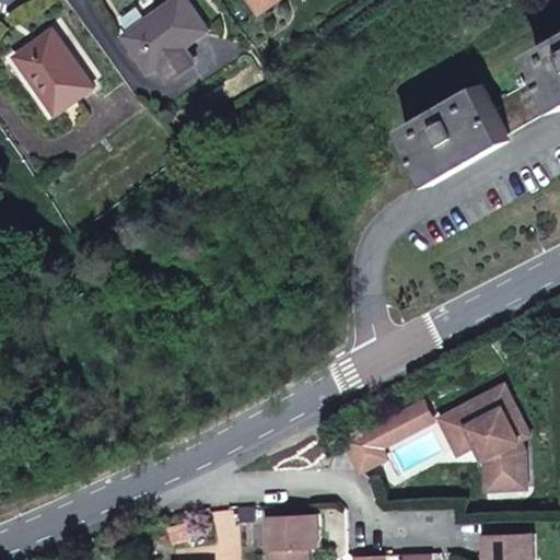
[(213,30),(190,0),(175,0),(124,38),(138,58),(142,55),(155,72),(164,67),(179,55),(189,47),(213,30)]
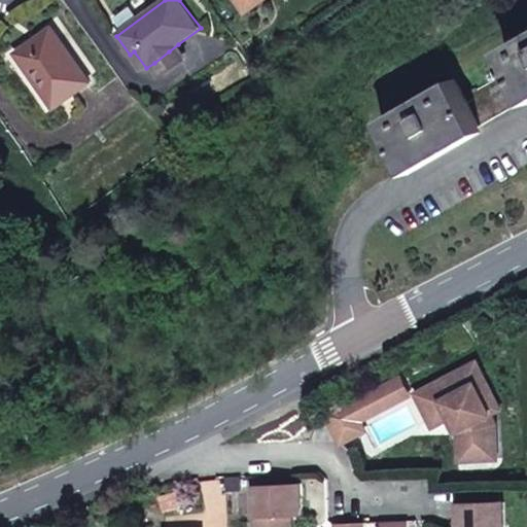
[(262,0),(243,0),(250,9),(262,0)]
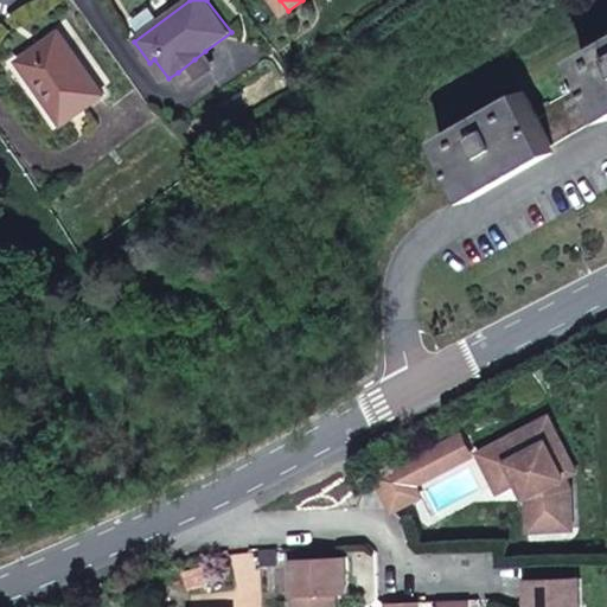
[(107,94),(61,32),(20,62),(66,123),(107,94)]
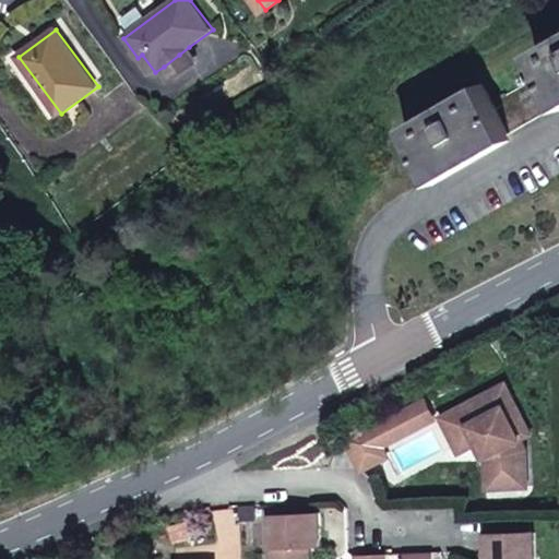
[(558,39),(537,52),(547,72),(494,103),(483,84),(405,128),(433,177),(558,106),(558,39)]
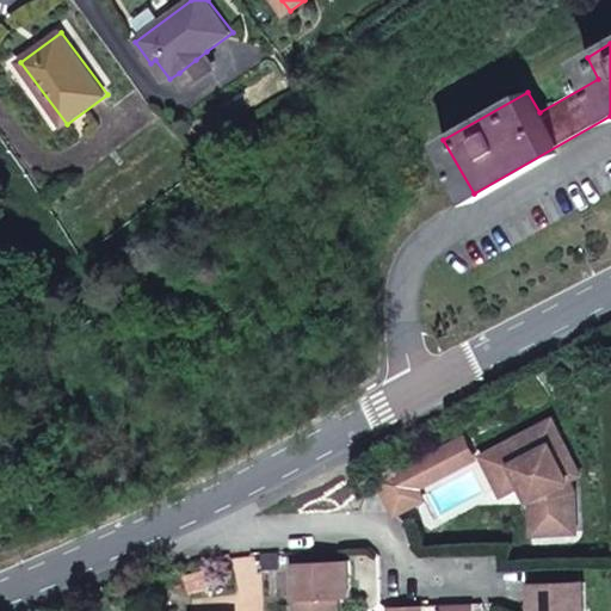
[(196,60),(179,73),(191,88),(218,67),(207,51),(196,60)]
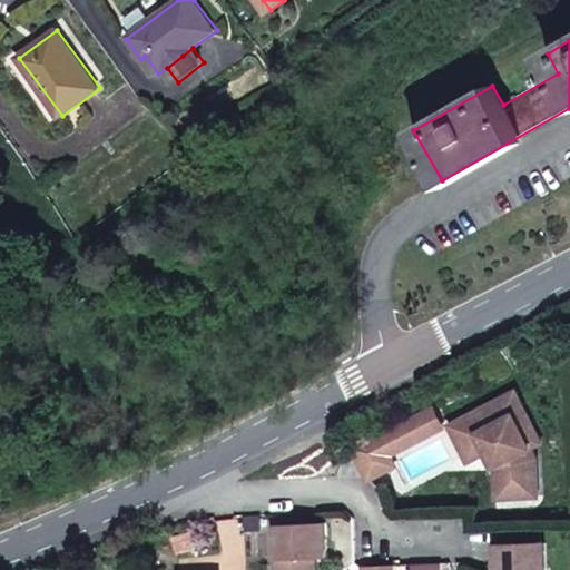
[(470,462),(489,452),(489,451),(498,446),(508,467),(509,498),(539,495),(538,458),(532,448),(542,442),(516,392),(451,426),(470,462)]
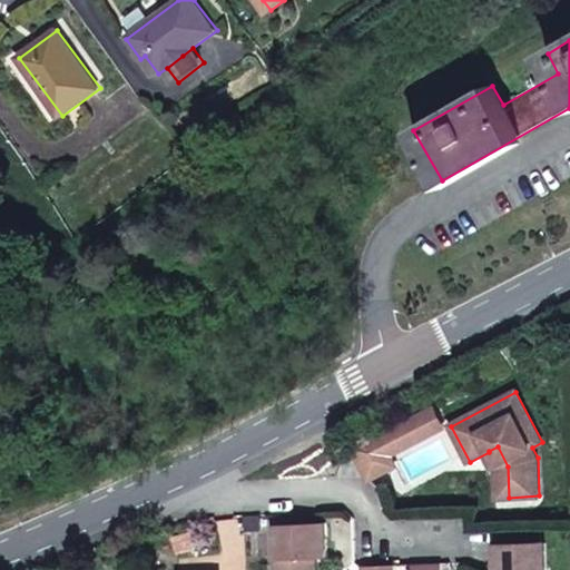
[(444,428),(434,408),(395,429),(405,448),(444,428)]
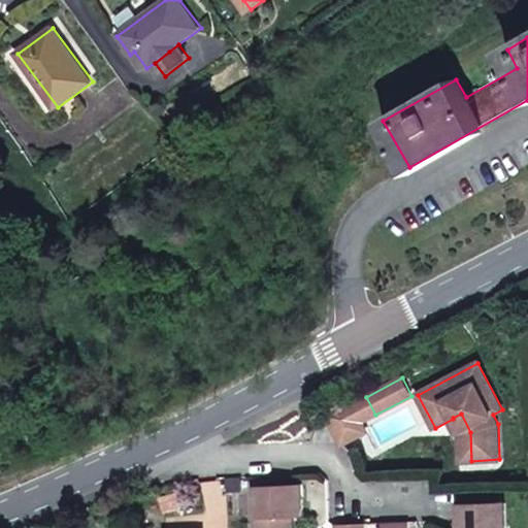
[(375,415),(366,397),(328,417),(343,444),(366,431),(362,423),(375,415)]
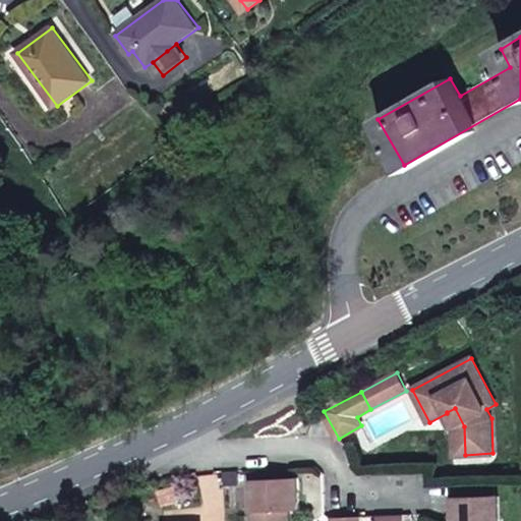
[(465,455),(464,426),(455,408),(447,412),(447,413),(456,431),(457,455),(465,455)]
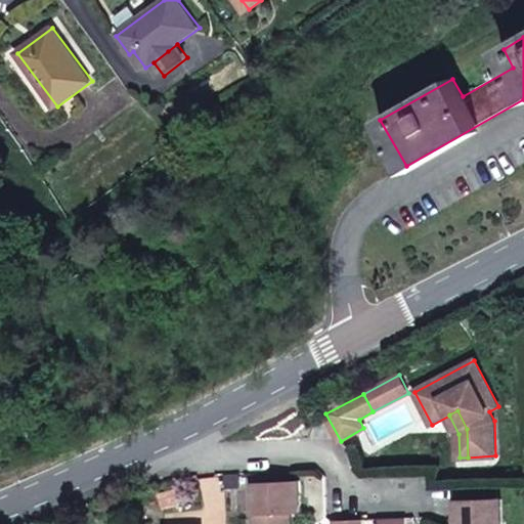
[(302,511),(300,480),(253,482),(255,523),(292,523),(292,512),(302,511)]
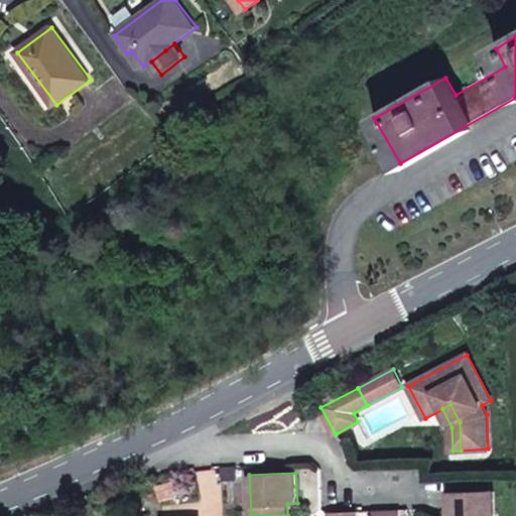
[(495,515),(495,491),(449,493),(450,515),(495,515)]
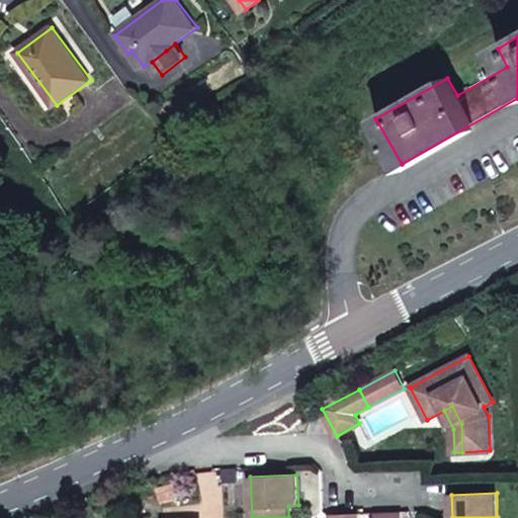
All buildings are outlined.
